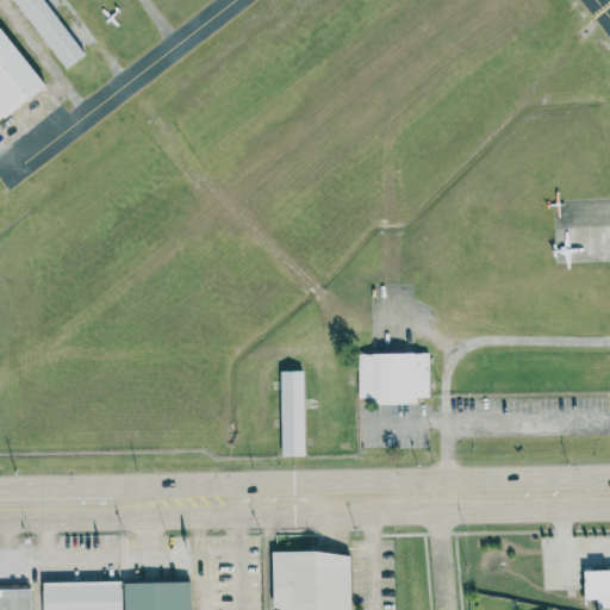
[(13,0),(44,0),(87,58),(69,70),(13,0)]
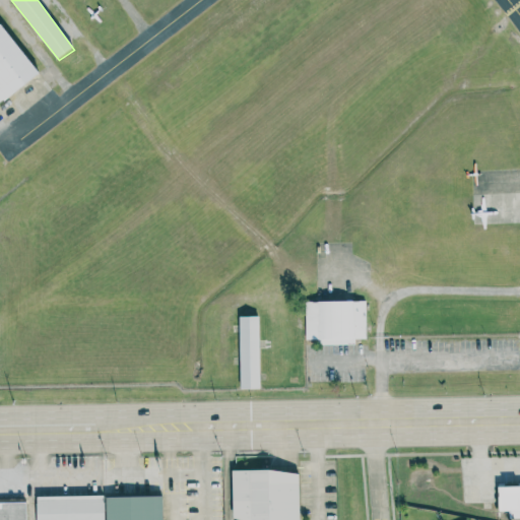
[(0,27),(38,75),(0,104),(0,27)]
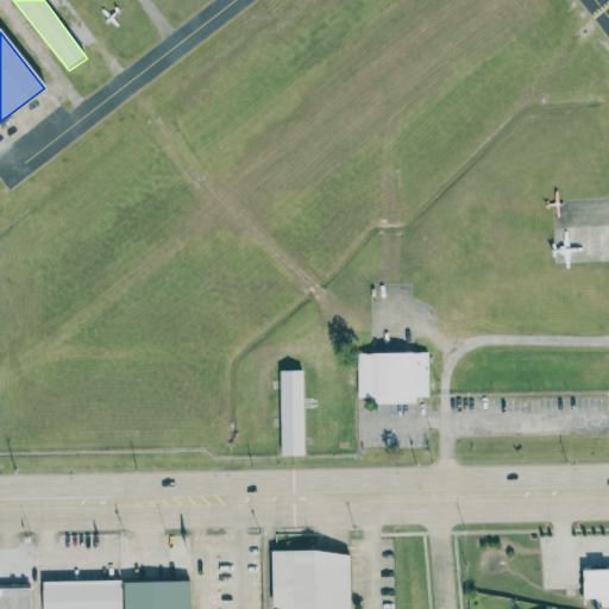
[(356,356),(374,356),(375,344),(415,344),(415,355),(431,356),(428,396),(419,397),(420,406),(375,407),(374,400),(357,400),(356,356)]
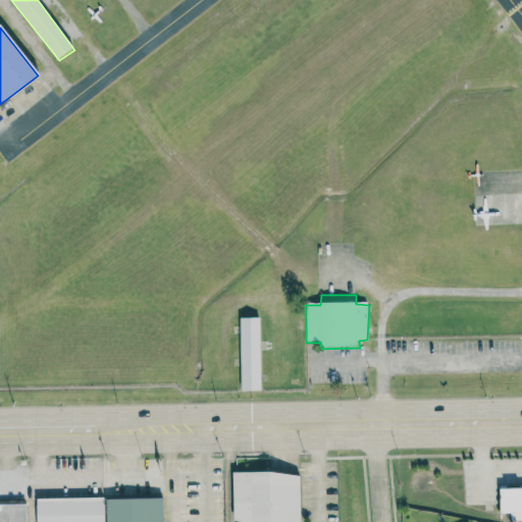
[(242,321),(262,322),(262,390),(243,390),(242,321)]
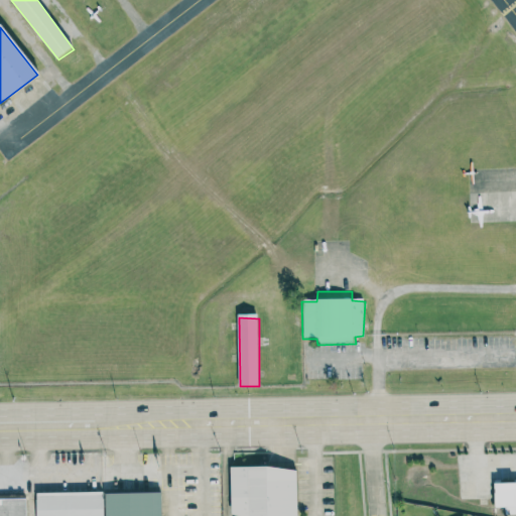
[(229,468),(229,515),(295,515),(295,467),(229,468)]
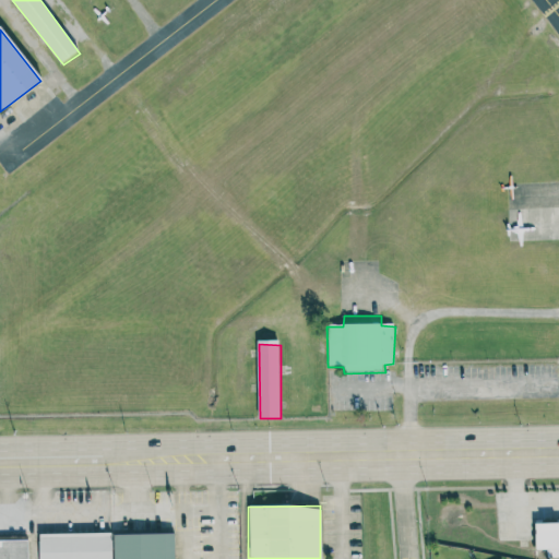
[(558,523),(533,523),(533,549),(548,549),(548,557),(558,556),(558,523)]
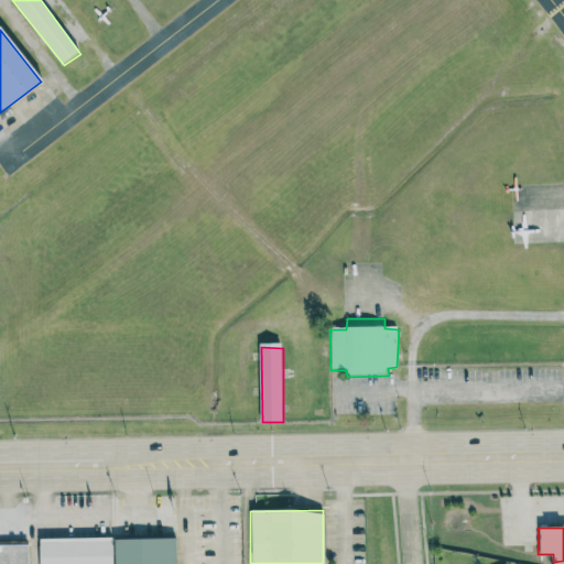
[(39,539),(39,563),(111,563),(111,538),(39,539)]
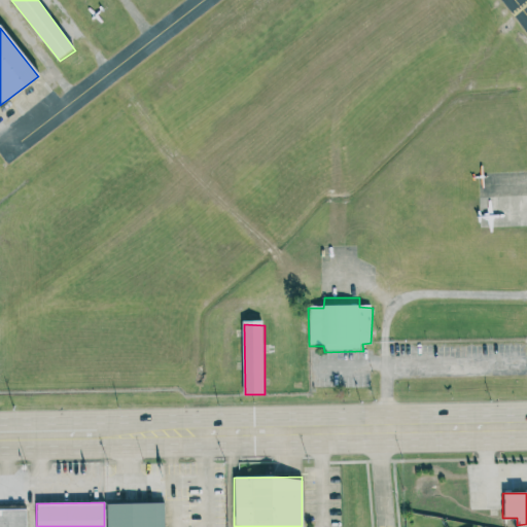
[(163,526),(163,502),(106,504),(106,526),(163,526)]
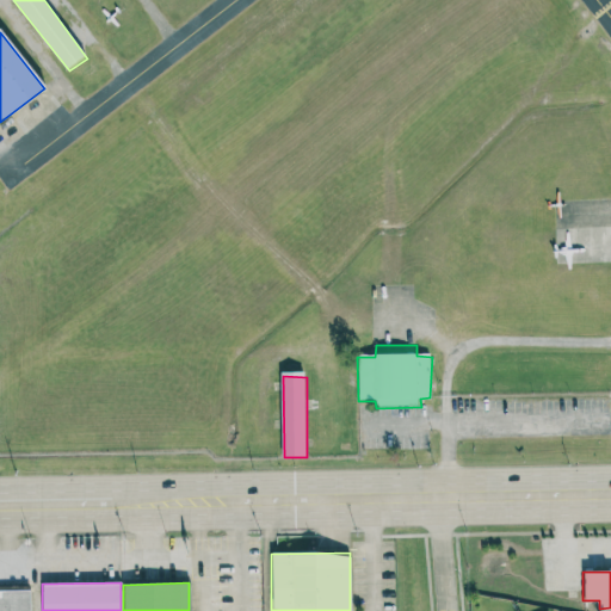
[(30,610),(30,588),(0,588),(0,610),(30,610)]
